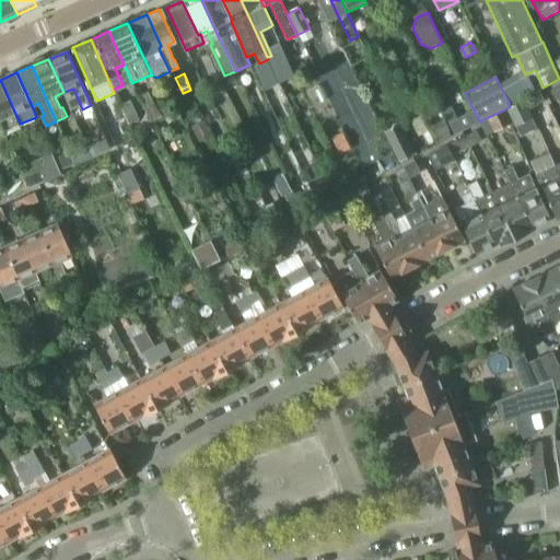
[(0,124),(3,131),(20,124),(0,80),(0,79),(0,124)]
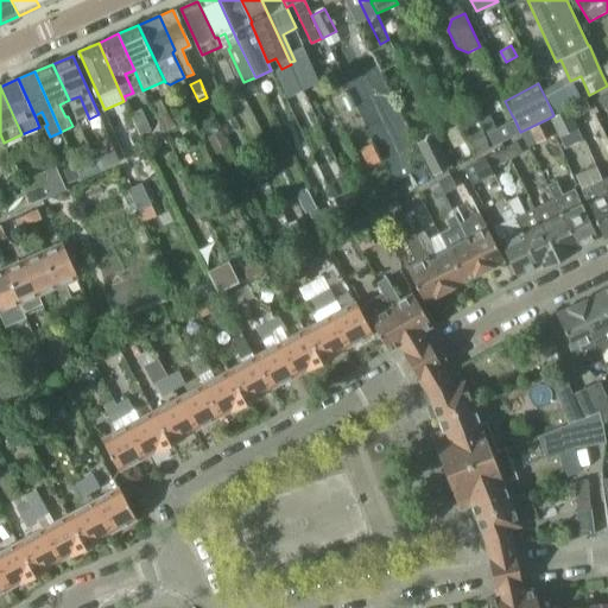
[(602,109),(607,106),(607,92),(597,97),(602,109)]
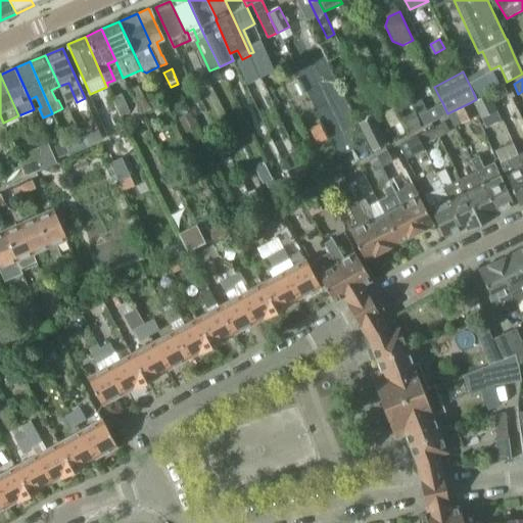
[(504,84),(489,91),(493,102),(509,95),(504,84)]
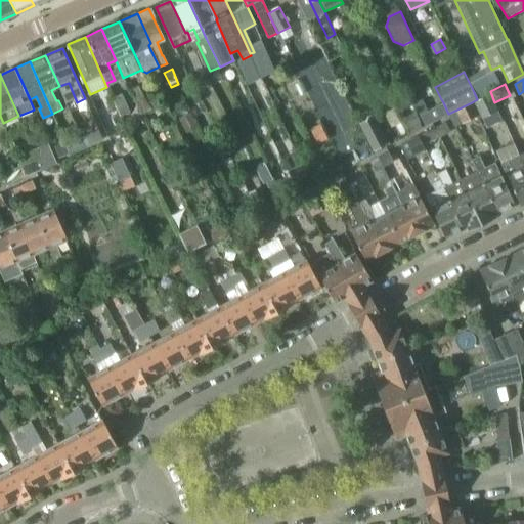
[(129,90),(141,114),(148,128),(156,124),(154,120),(149,122),(144,112),(151,108),(139,85),(129,90)]
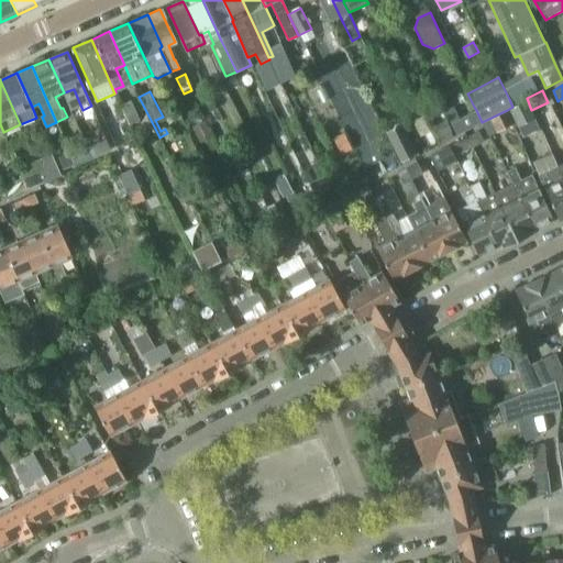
[(120,105),(129,125),(140,121),(130,100),(120,105)]
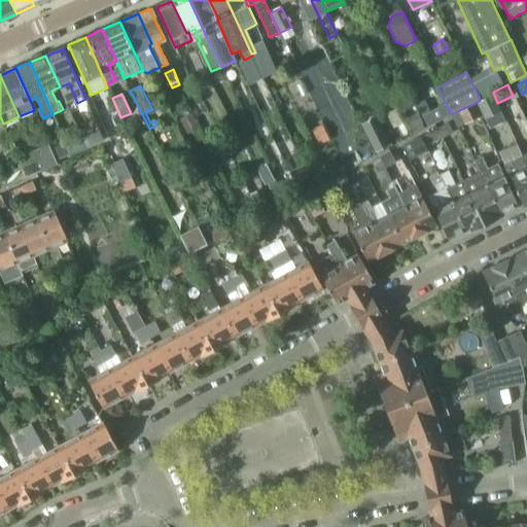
[(485,118),(499,111),(492,96),(477,103),(485,118)]
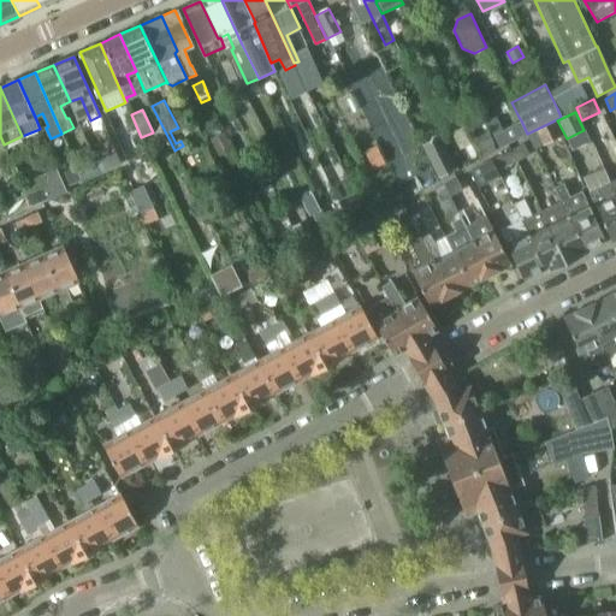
[(527,134),(521,120),(493,135),(501,148),(527,134)]
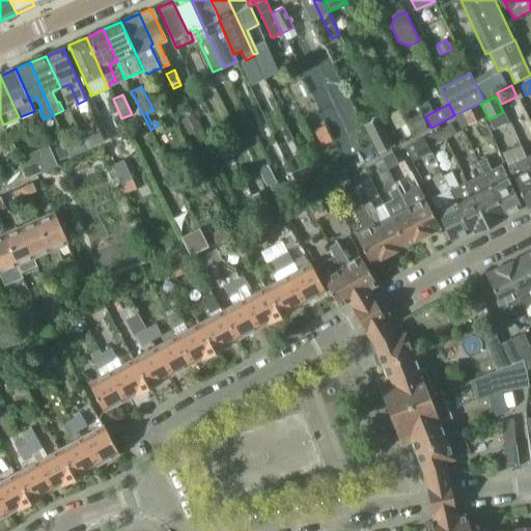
[(484,117),(478,104),(454,115),(460,129),(484,117)]
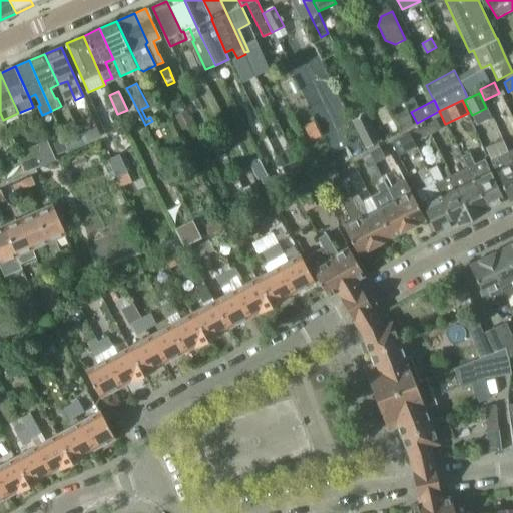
[(383,124),(393,120),(386,106),(376,110),(383,124)]
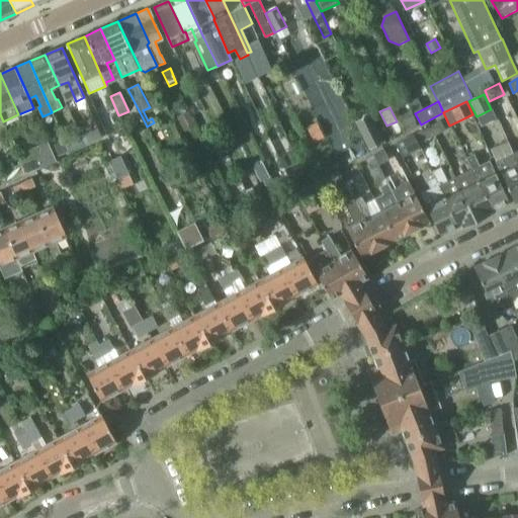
[(177,116),(184,132),(195,125),(188,111),(177,116)]
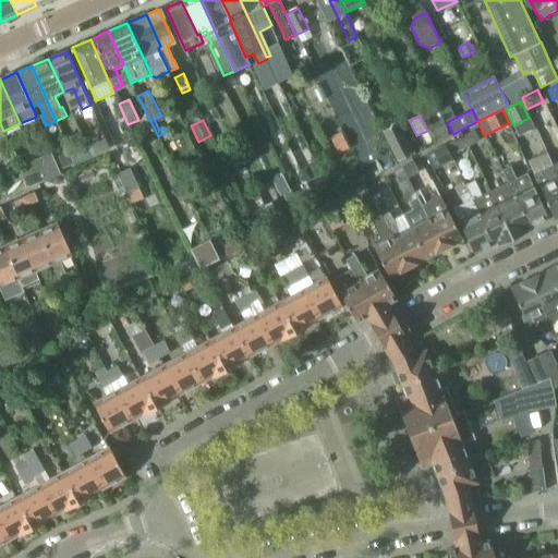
[(426,128),(433,138),(445,133),(439,121),(426,128)]
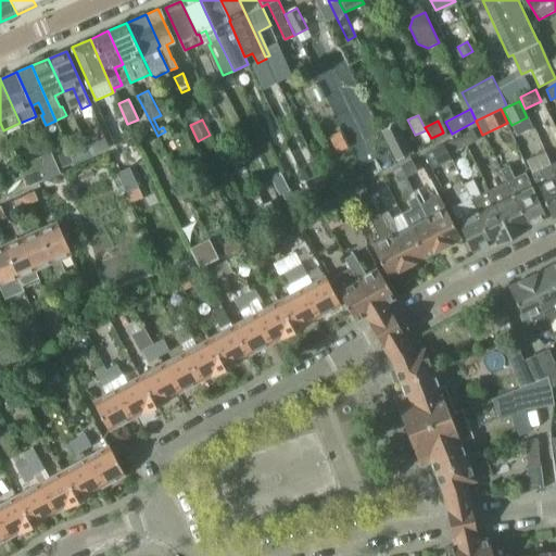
[(396,156),(409,150),(397,125),(383,131),(396,156)]
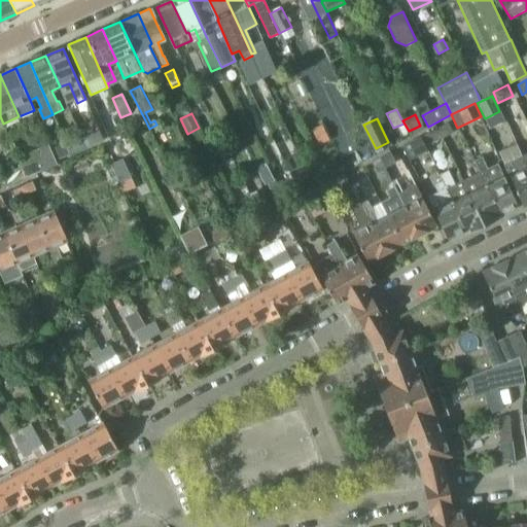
[(437,128),(443,138),(453,133),(448,123),(437,128)]
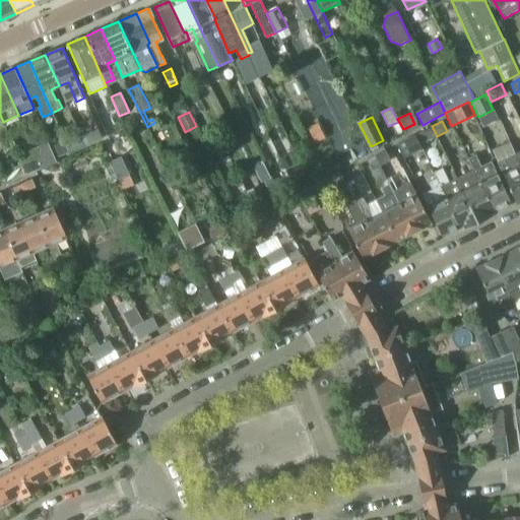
[(426,141),(437,136),(432,126),(420,131),(426,141)]
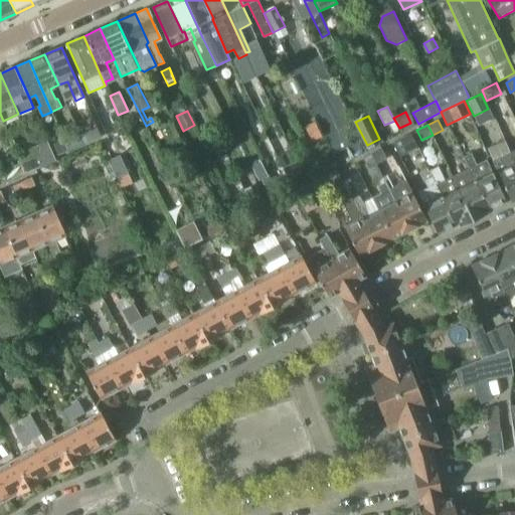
[(102,137),(98,128),(79,135),(83,144),(102,137)]
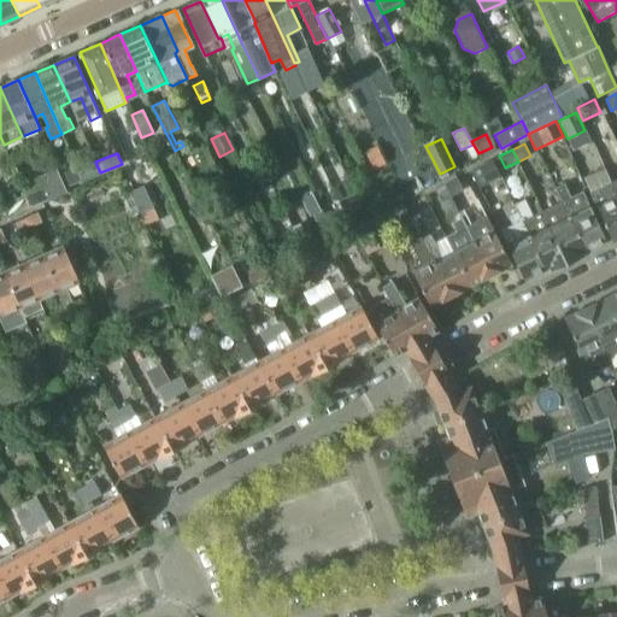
[(479,187),(500,176),(492,159),(470,170),(479,187)]
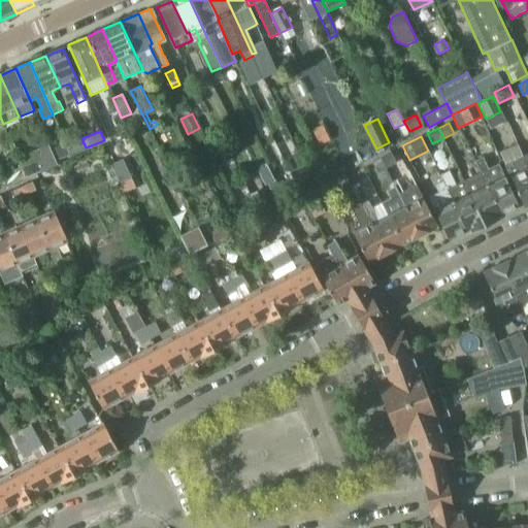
[(66,142),(70,154),(81,150),(76,138),(66,142)]
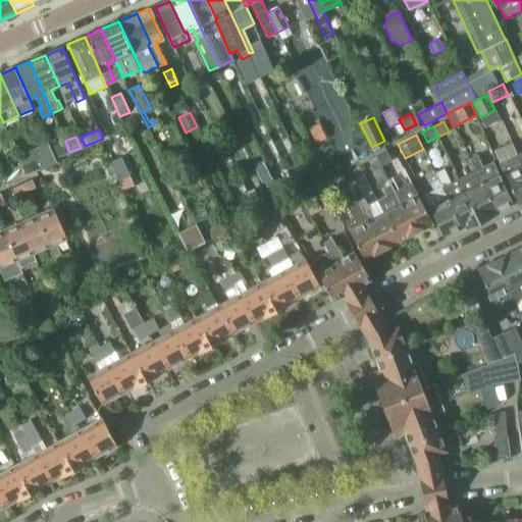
[(58,157),(69,152),(65,141),(54,146),(58,157)]
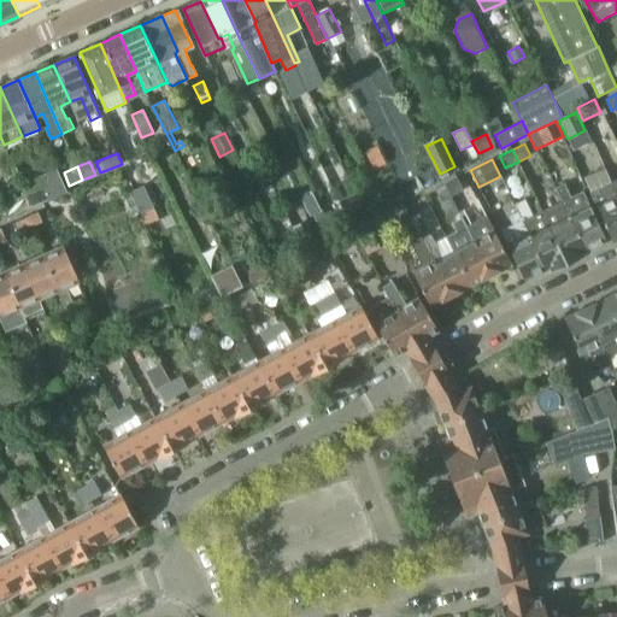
[(39,176),(50,200),(68,192),(58,168),(39,176)]
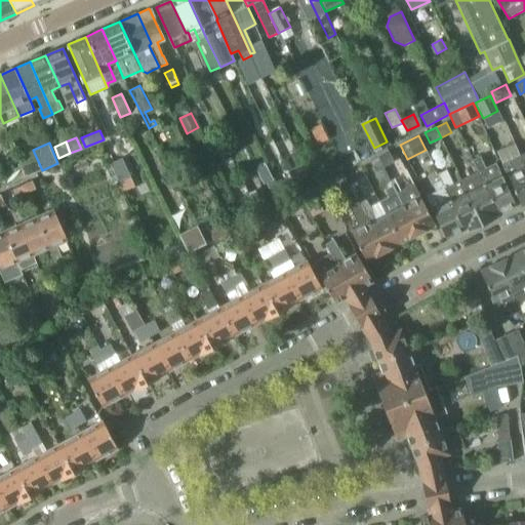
[(524,203),(524,167),(519,155),(520,155),(515,144),(497,152),(502,163),(501,163),(521,205),(524,203)]
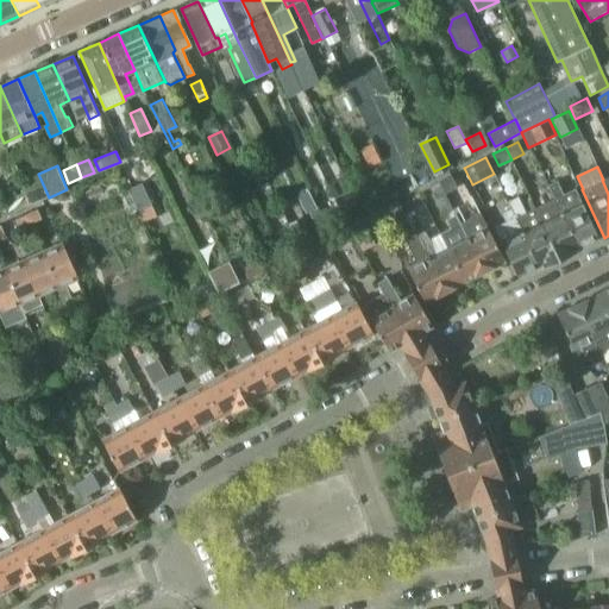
[(20,181),(25,193),(30,205),(49,198),(38,174),(20,181)]
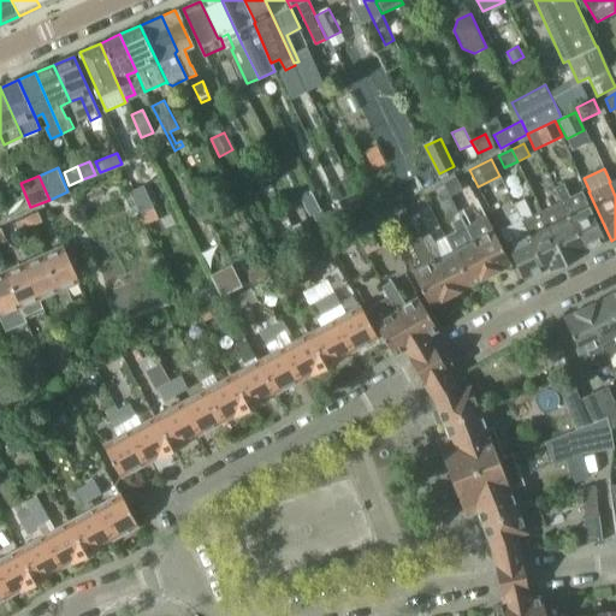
[(457,178),(445,184),(451,196),(463,190),(457,178)]
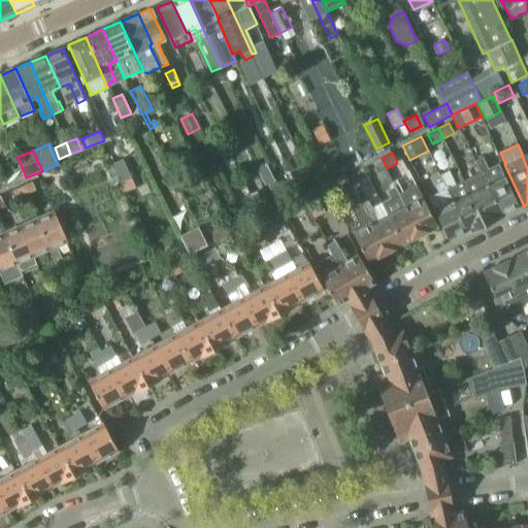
[(499,163),(489,169),(483,157),(474,161),(481,172),(501,215),(503,213),(520,206),(499,163)]
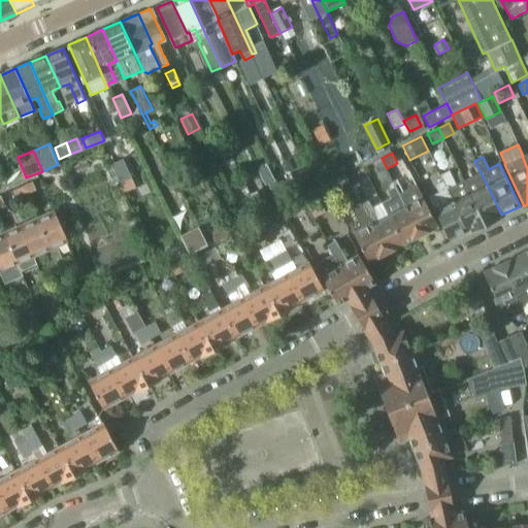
[(383,202),(403,243),(421,234),(395,185),(393,180),(387,168),(382,158),(372,162),(378,174),(377,174),(386,191),(387,191),(391,198),(383,202)]
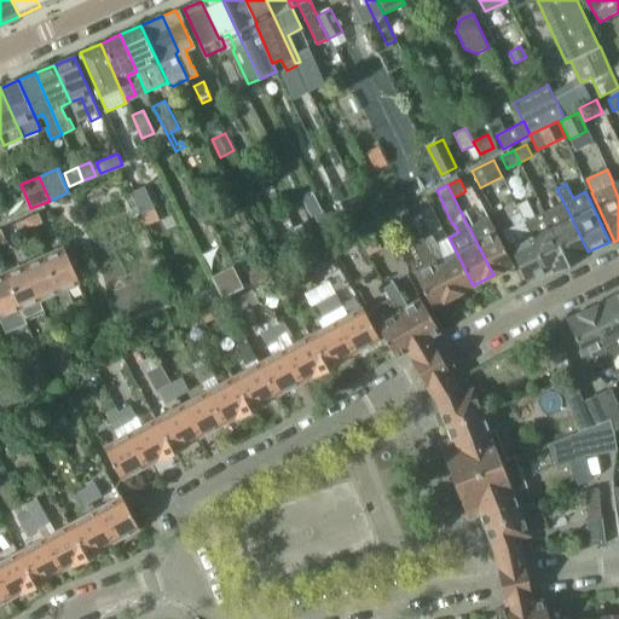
[(131,192),(140,214),(154,208),(144,186),(131,192)]
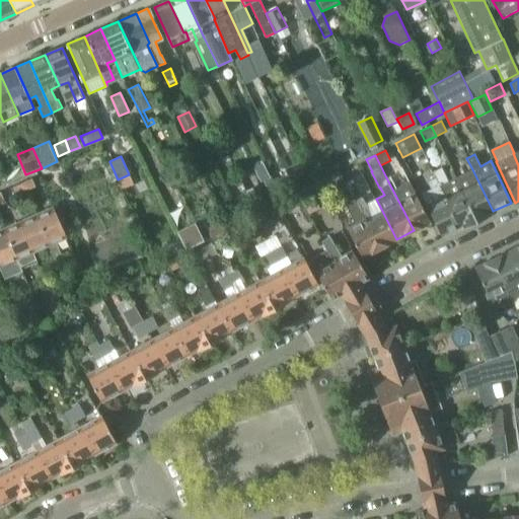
[(2,172),(3,174),(7,182),(25,174),(21,164),(2,172)]
